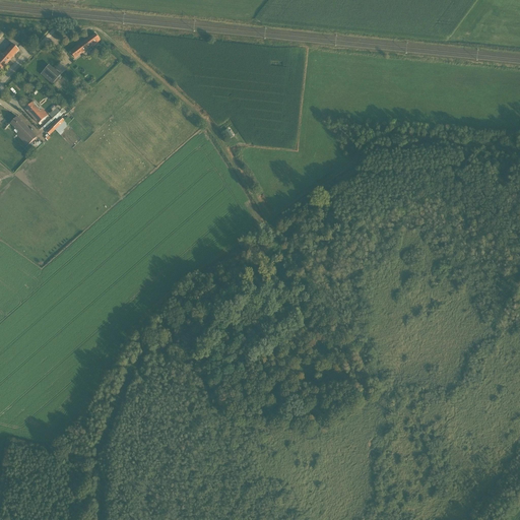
[(91,47),(101,41),(95,34),(78,47),(77,46),(70,52),(75,59),(91,46),(91,47)]
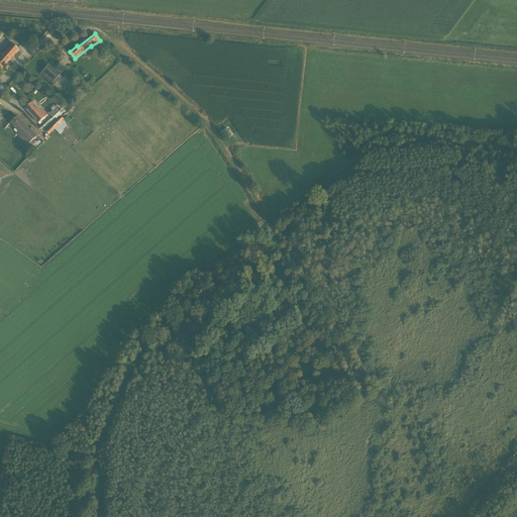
[(2,53),(0,55),(0,72),(19,49),(13,43),(3,55),(2,53)]
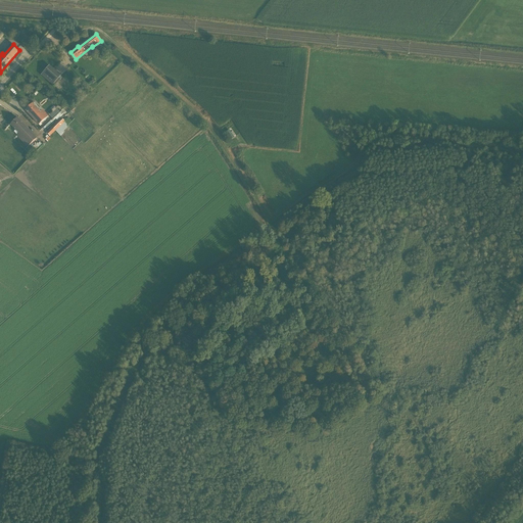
[(52,85),(61,75),(49,64),(41,75),(52,85)]
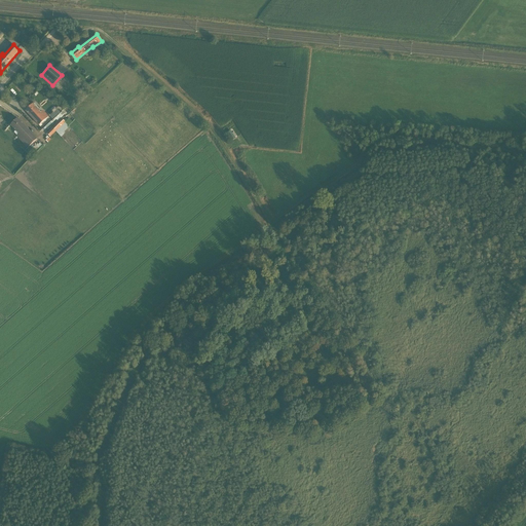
[(33,104),(26,111),(39,125),(48,116),(43,110),(41,113),(33,104)]
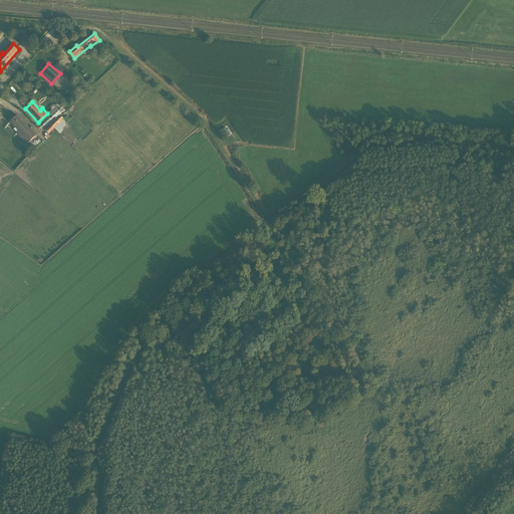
[(29,142),(36,136),(17,115),(10,122),(20,133),(17,136),(26,145),(29,142)]
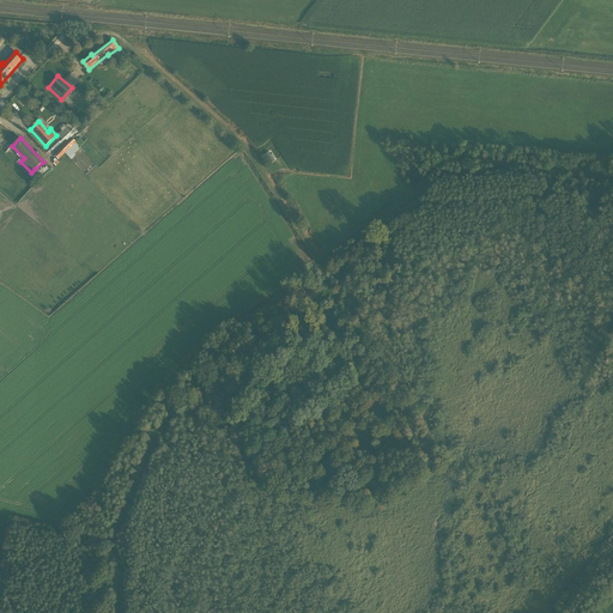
[(80,149),(76,143),(76,141),(72,139),(61,149),(55,156),(59,159),(65,153),(70,158),(80,149)]
